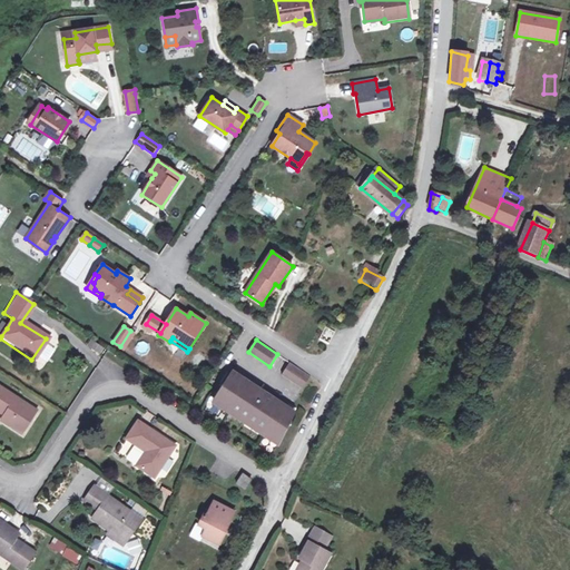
[(92,341),(88,346),(100,354),(104,349),(92,341)]
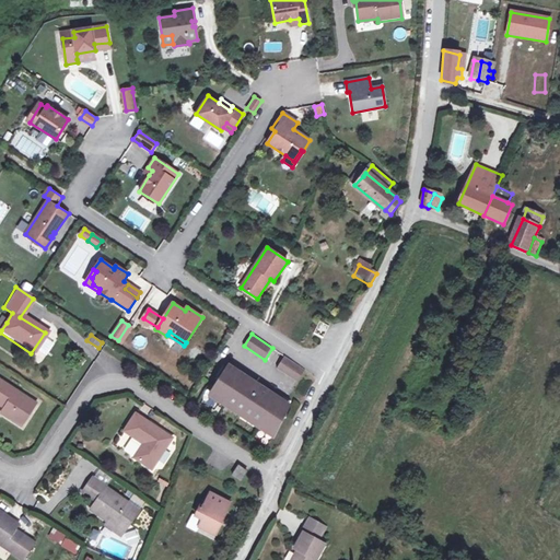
[(47,356),(54,342),(46,338),(39,351),(47,356)]
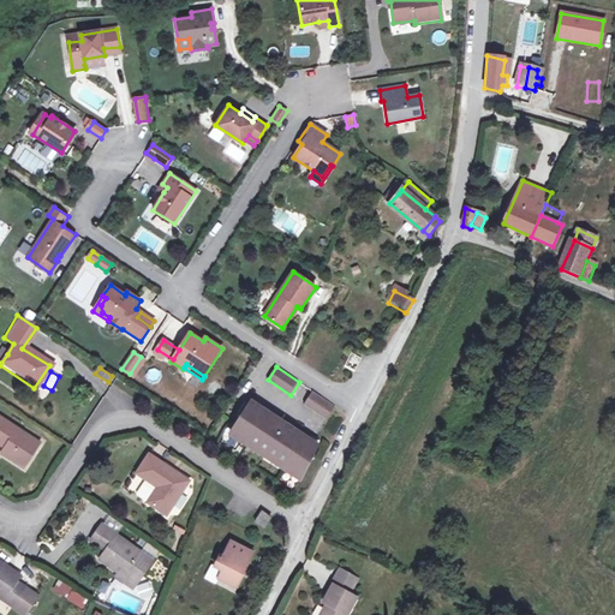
[(314,392),(305,404),(328,419),(336,406),(314,392)]
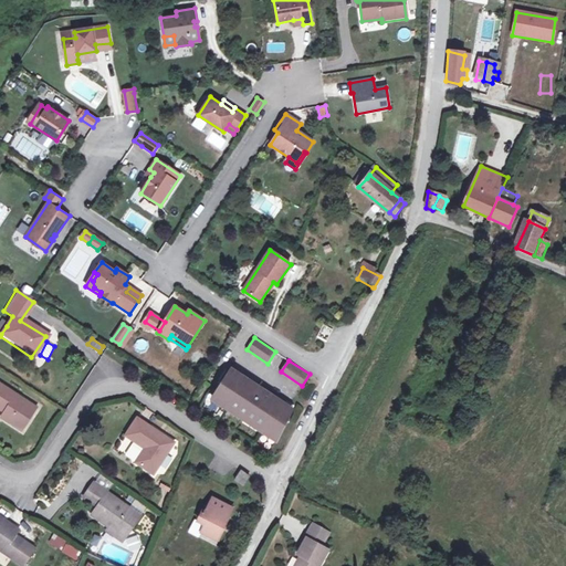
[(221,398),(218,404),(237,416),(240,411),(254,420),(251,425),(271,438),(273,435),(279,439),(289,419),(292,412),(280,405),(281,401),(266,392),(263,397),(257,394),(260,388),(231,369),(230,373),(223,383),(216,395),(221,398)]
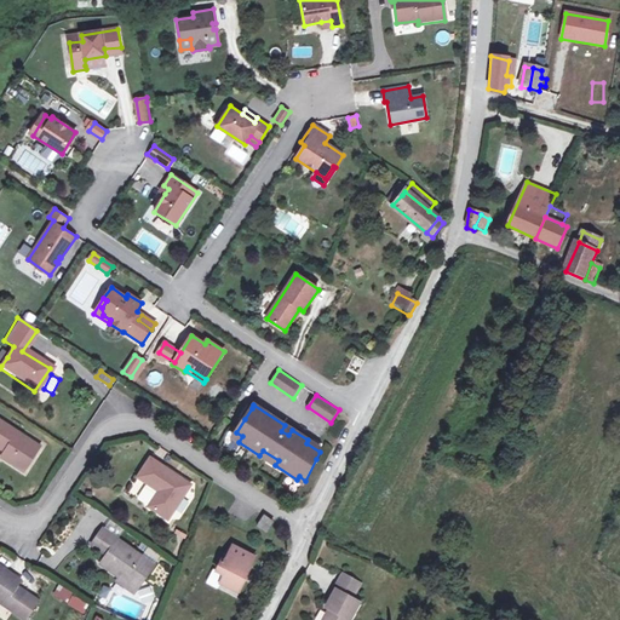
[(36,447),(0,423),(0,438),(6,442),(0,452),(0,460),(21,472),(36,447)]
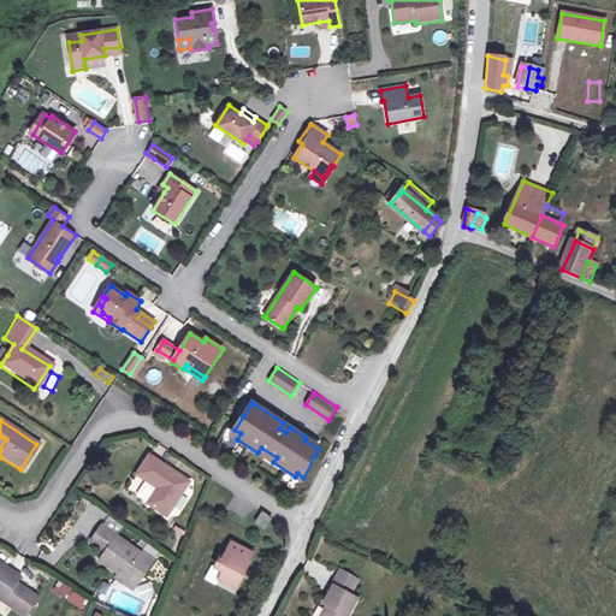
[(283,422),(279,428),(286,432),(290,427),(283,422)]
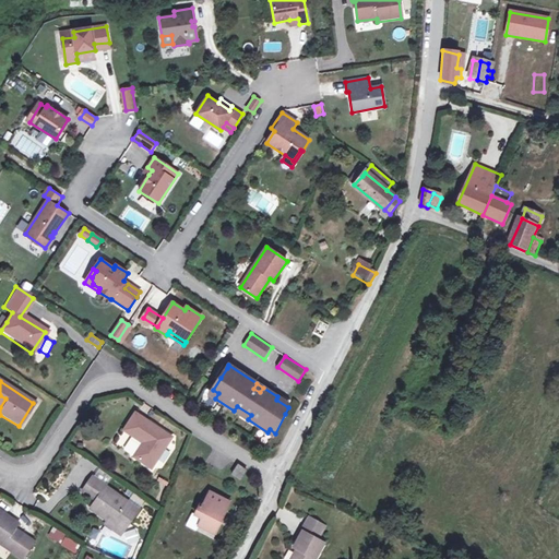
[(237,406),(234,411),(248,419),(251,415),(237,406)]
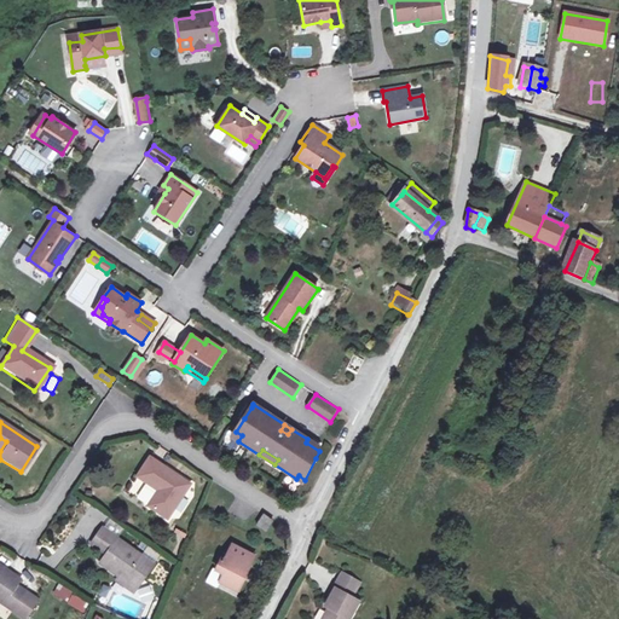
[(187,482),(148,458),(136,476),(157,490),(148,505),(167,516),(187,482)]
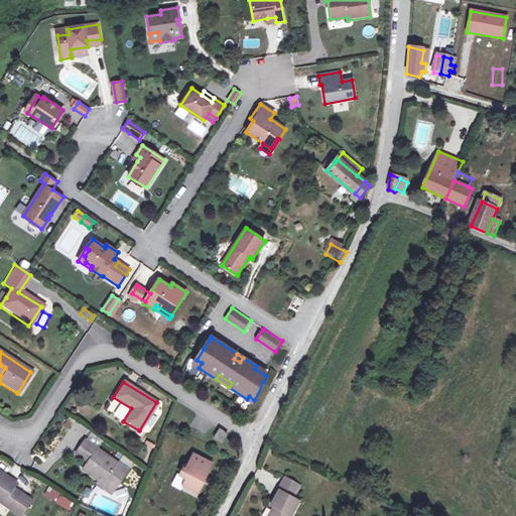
[(228,435),(220,429),(215,437),(223,443),(228,435)]
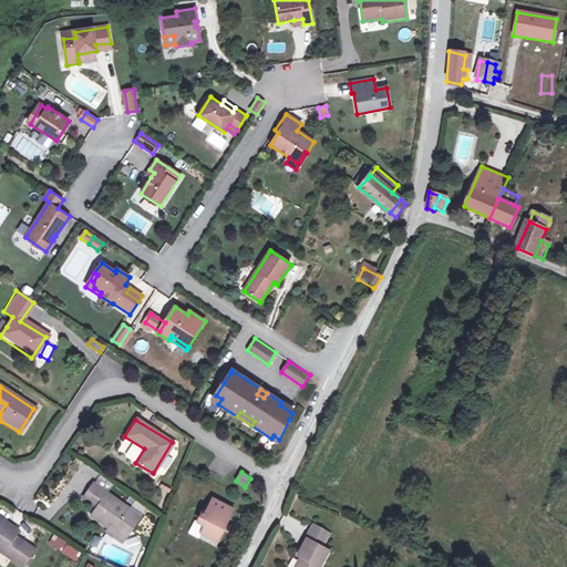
[(141,515),(93,484),(83,500),(98,507),(93,517),(112,528),(126,538),(141,515)]
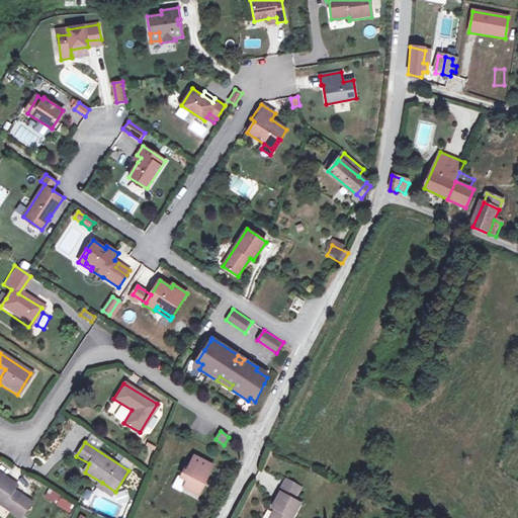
[(211,466),(192,457),(186,470),(183,469),(179,479),(186,482),(182,489),(196,496),(211,466)]
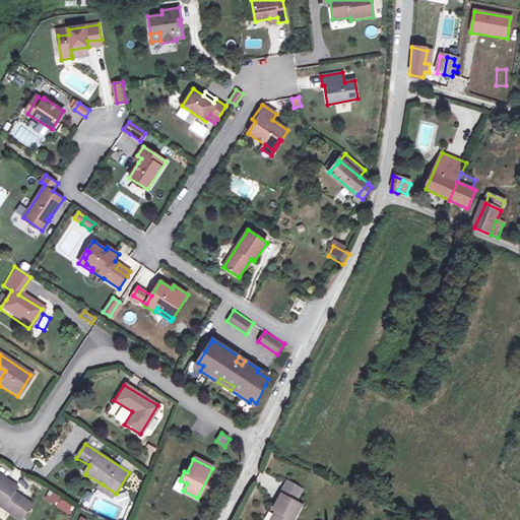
[(14,488),(0,477),(0,510),(13,519),(18,519),(28,507),(10,495),(14,488)]
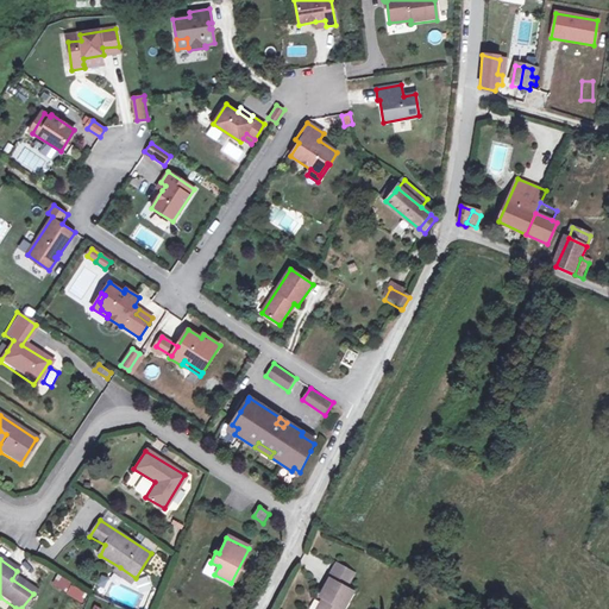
[(357,573),(340,563),(332,579),(349,589),(357,573)]
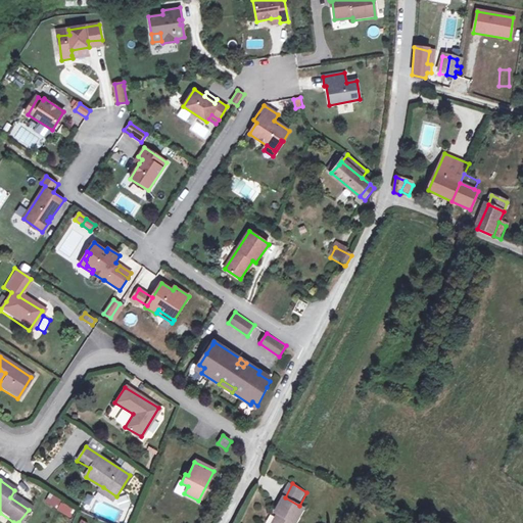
[(116,496),(103,487),(101,491),(114,500),(116,496)]
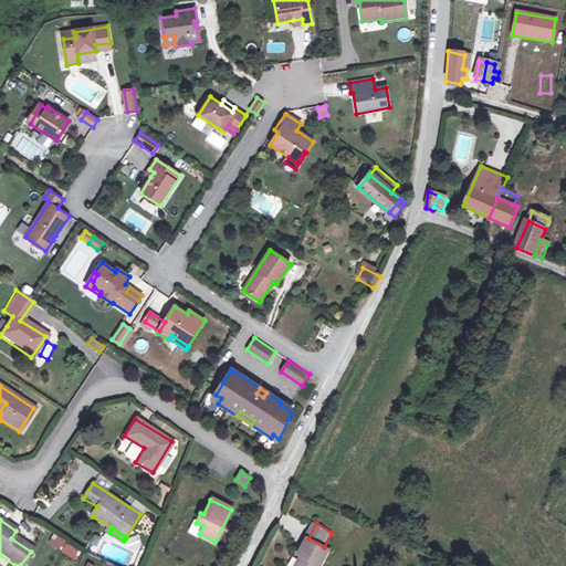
[(75,558),(80,549),(53,534),(49,544),(75,558)]
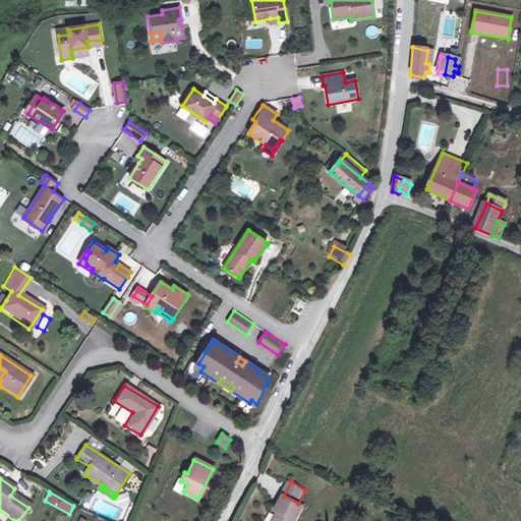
[(298,504),(284,496),(275,510),(279,513),(274,520),(296,520),(305,507),(298,504)]
